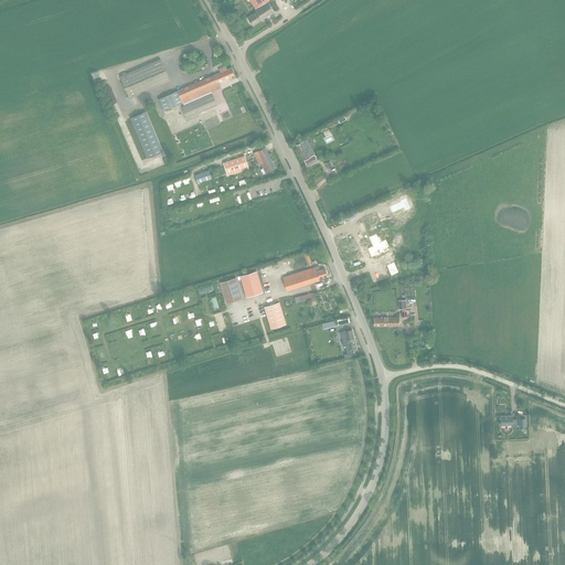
[(252,25),(278,9),(274,0),(267,4),(267,2),(255,10),(255,12),(247,18),(252,25)]
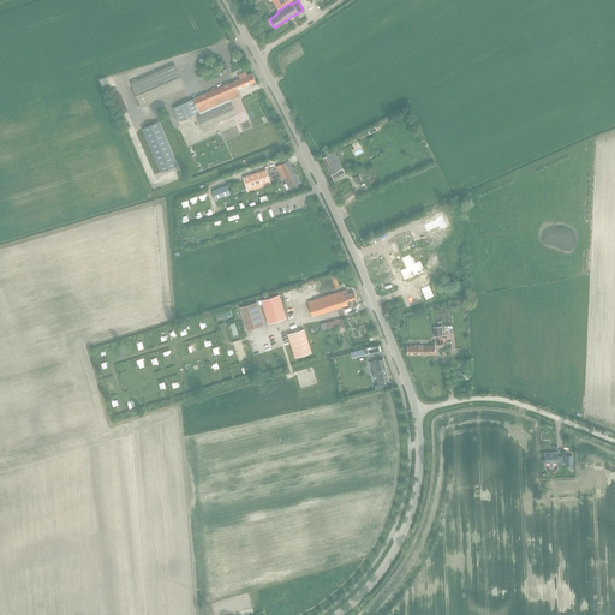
[(130,83),(141,107),(185,88),(174,64),(130,83)]
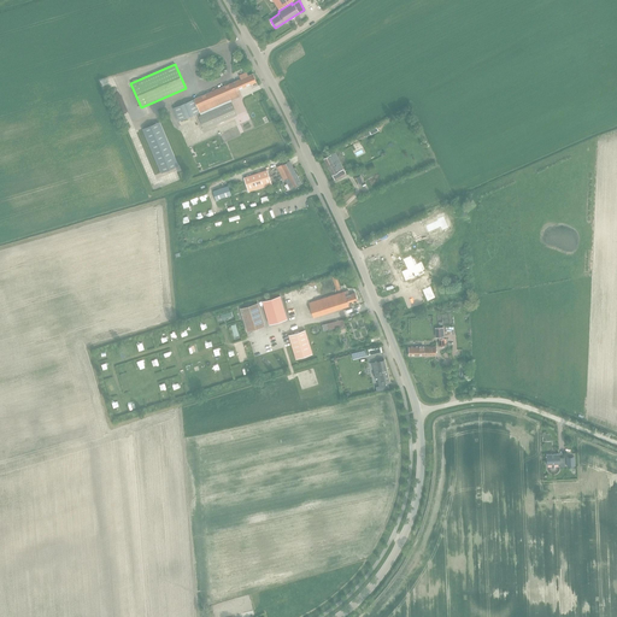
[(238,90),(257,82),(253,74),(248,76),(246,72),(239,75),(241,80),(174,109),(178,121),(200,112),(200,113),(240,97),(238,90)]
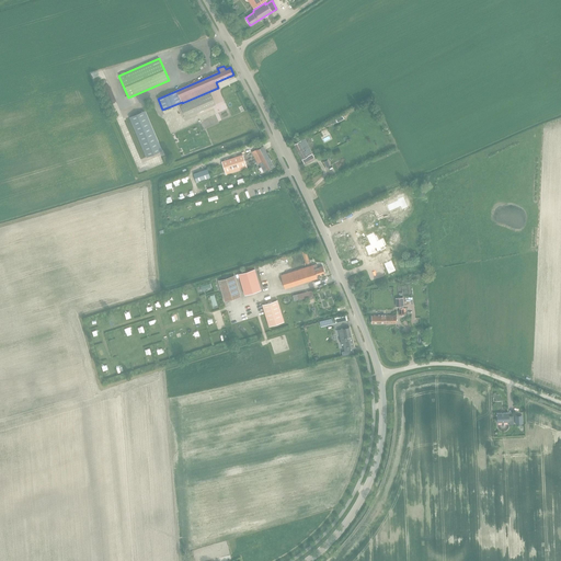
[(210,93),(180,106),(185,117),(216,104),(210,93)]
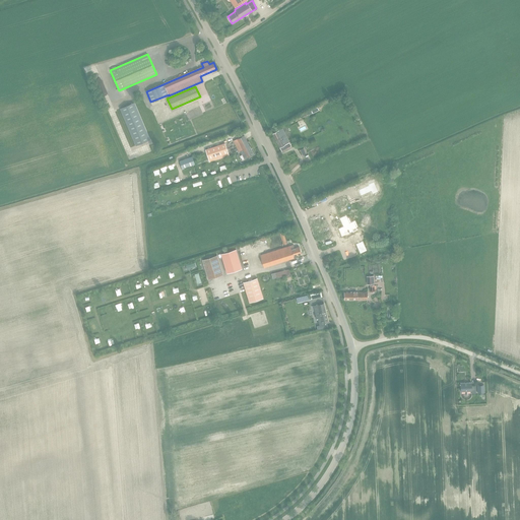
[(133,103),(120,108),(136,145),(150,139),(133,103)]
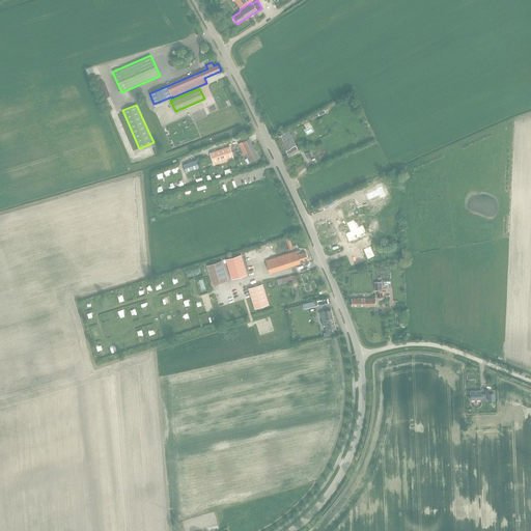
[(287,154),(292,150),(288,142),(289,141),(285,133),(278,136),(287,154)]
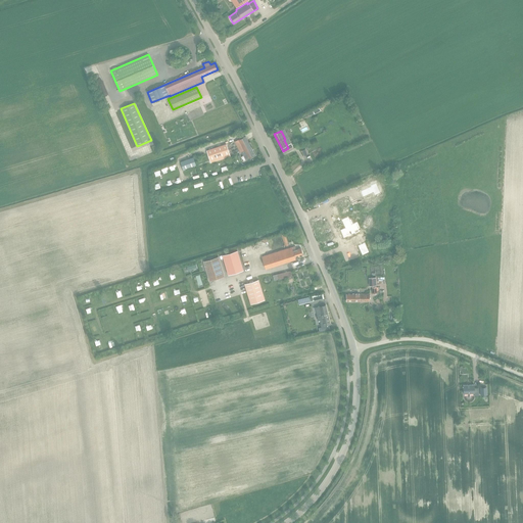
[(244,161),(255,155),(245,136),(235,141),(240,152),(241,152),(243,155),(241,156),(244,161)]
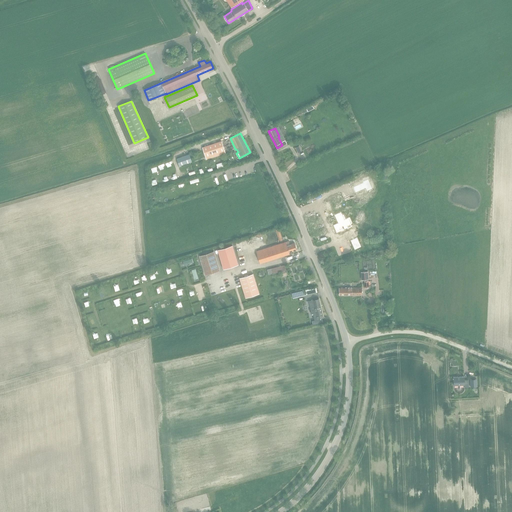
[(221,141),(202,147),(206,159),(225,153),(221,141)]
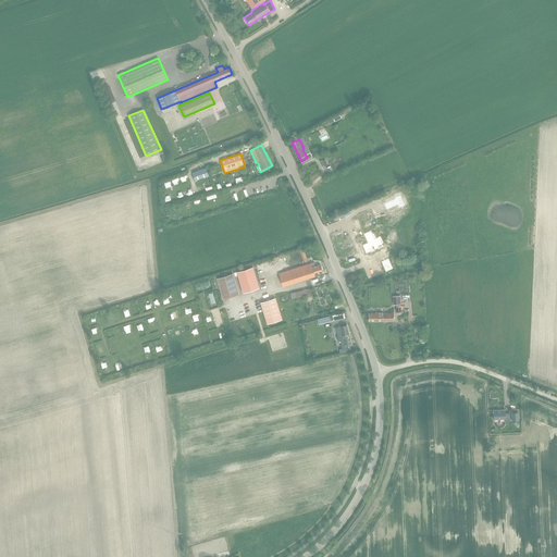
[(195,181),(209,175),(206,168),(192,172),(195,181)]
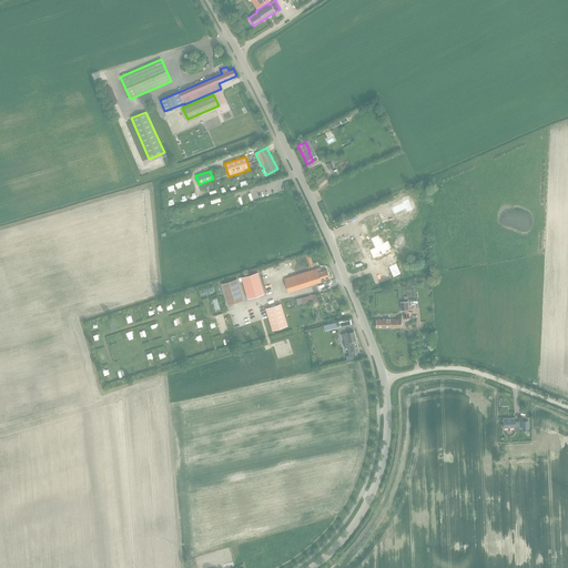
[(405,202),(394,206),(395,212),(407,208),(408,211),(414,209),(411,199),(404,201),(405,202)]
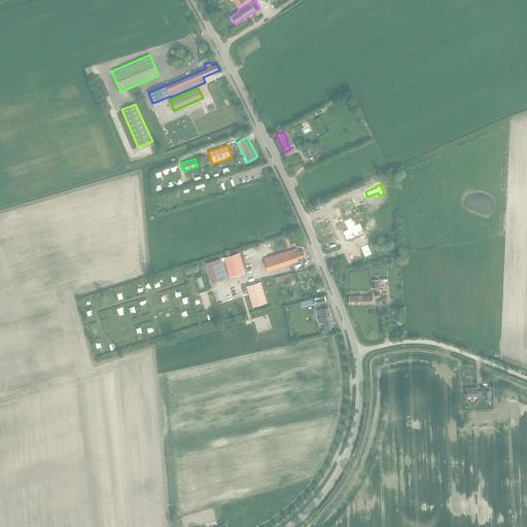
[(345,200),(340,202),(344,211),(349,209),(345,200)]
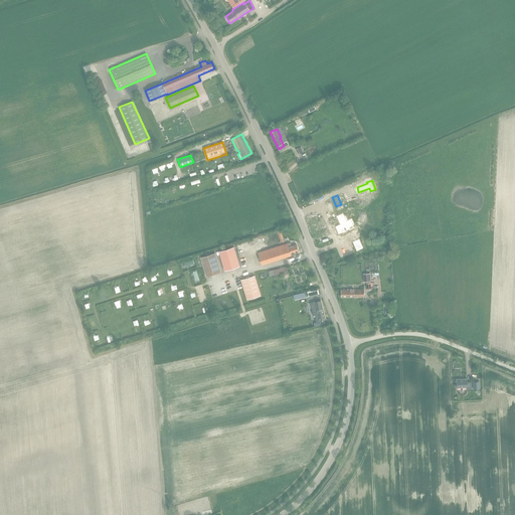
[(324,225),(327,224),(322,208),(311,211),(318,236),(327,234),(324,225)]
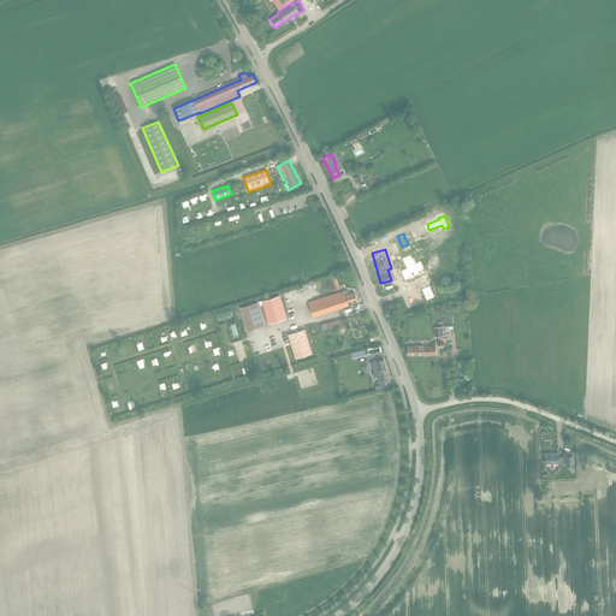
[(406,273),(400,276),(403,284),(409,282),(409,283),(412,282),(412,280),(416,279),(415,277),(421,274),(418,267),(413,270),(409,260),(402,262),(406,273)]
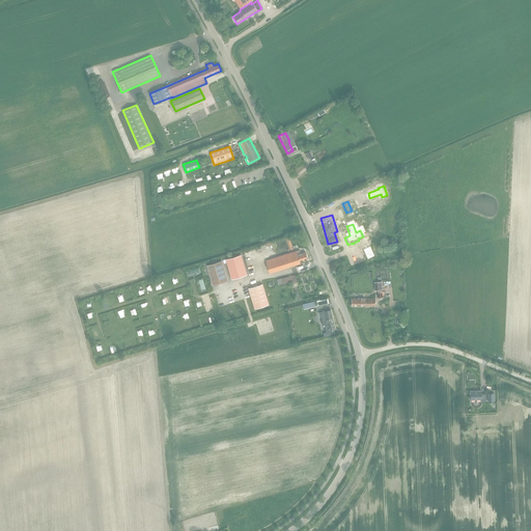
[(367,248),(361,250),(365,260),(370,257),(367,248)]
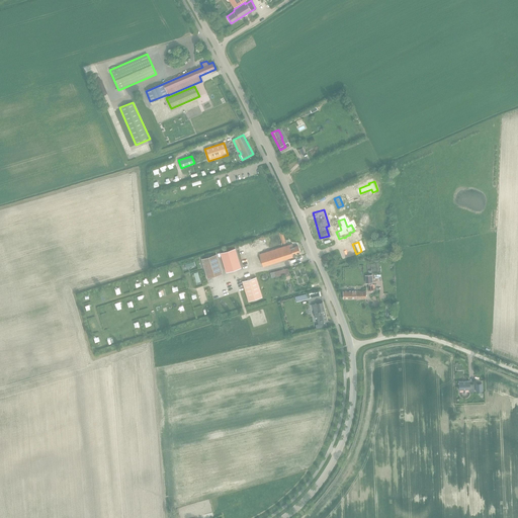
[(292,255),(300,253),(297,246),(293,247),(293,246),(289,247),(288,245),(259,254),(263,266),(292,257),(292,255)]
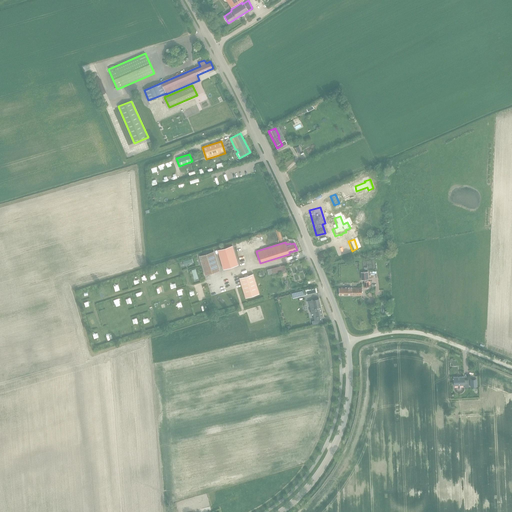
[(232,245),(217,249),(223,269),(238,264),(232,245)]
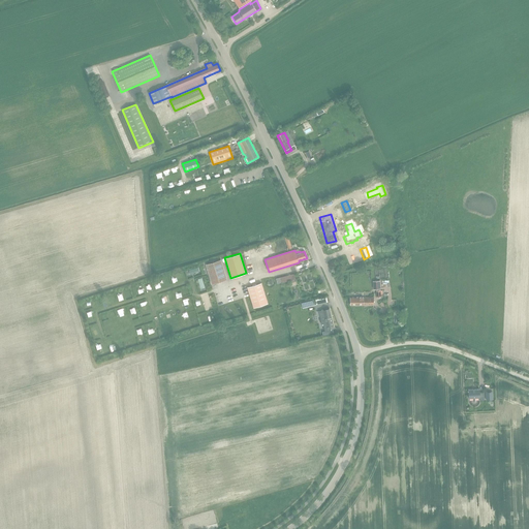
[(226,279),(220,259),(206,263),(212,284),(226,279)]
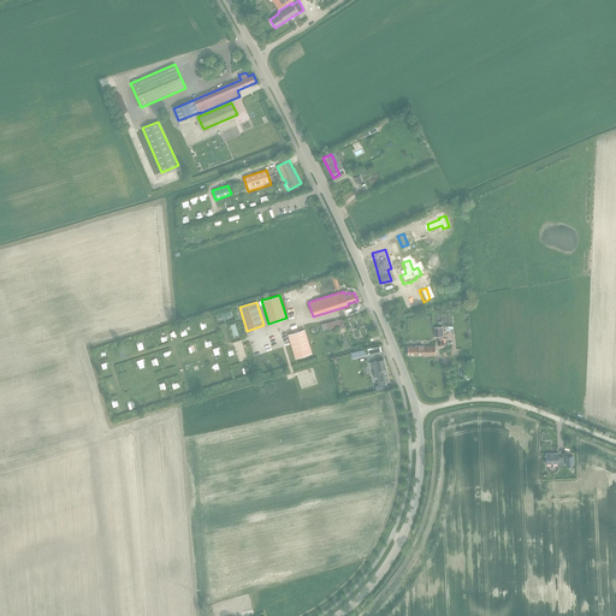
[(342,319),(320,325),(323,331),(344,326),(342,319)]
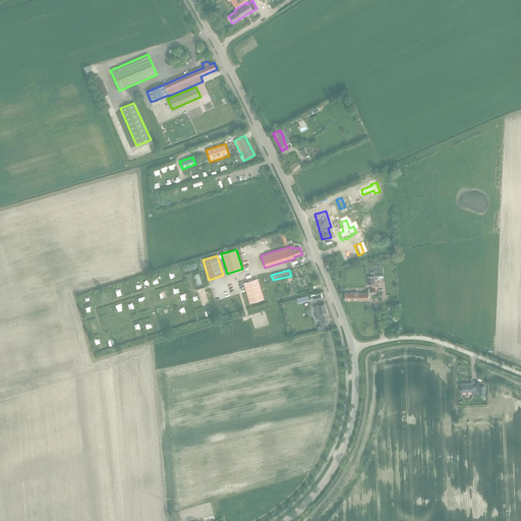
[(250,303),(264,299),(256,279),(243,283),(250,303)]
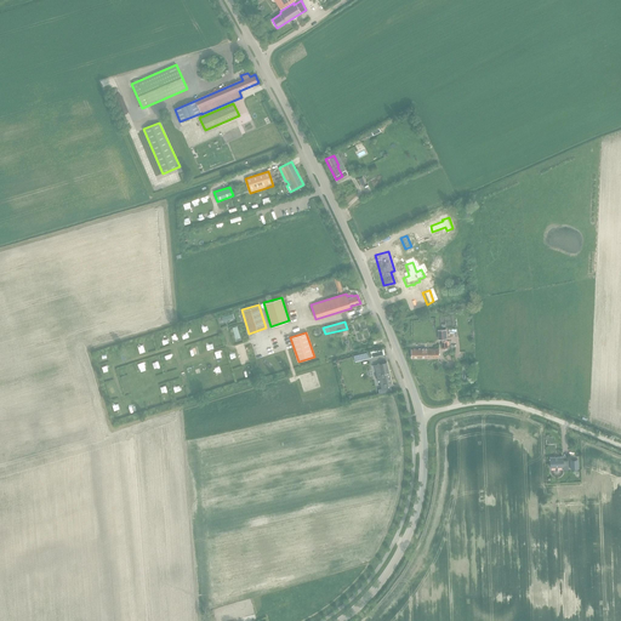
[(375,365),(376,369),(377,375),(379,375),(382,388),(393,386),(387,363),(375,365)]
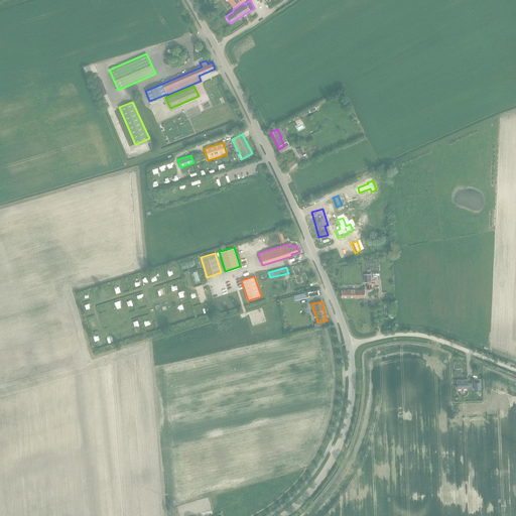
[(468,380),(457,380),(458,388),(468,388),(469,390),(472,390),(473,390),(473,382),(472,382),(468,383),(468,380)]
